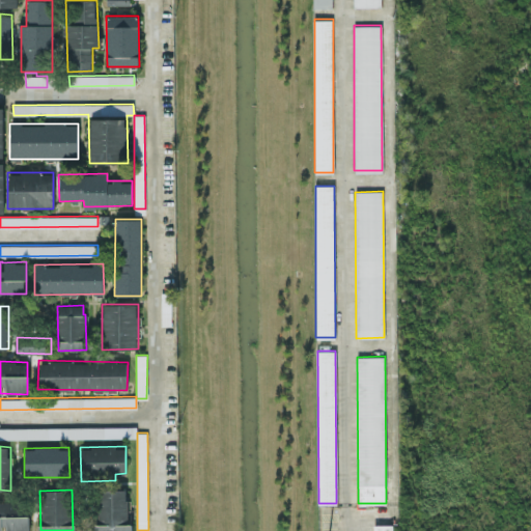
[(95,530),(129,530),(130,500),(124,500),(124,490),(96,490),(95,530)]
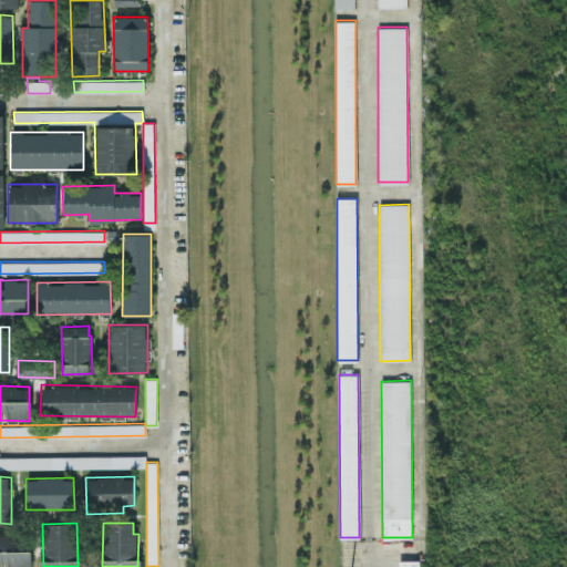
[(30,566),(30,536),(0,536),(0,566),(30,566)]
